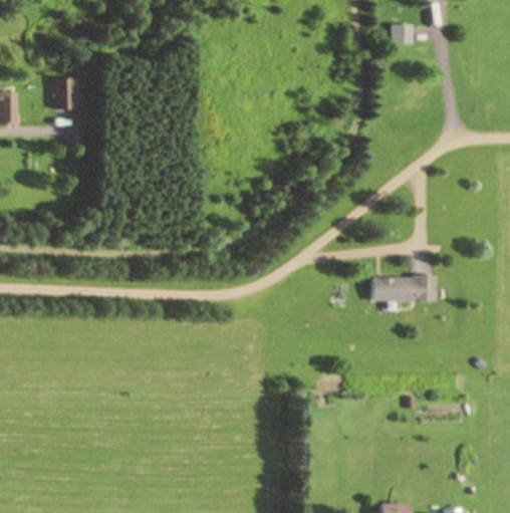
[(391,43),(412,43),(412,23),(391,23),(391,43)]
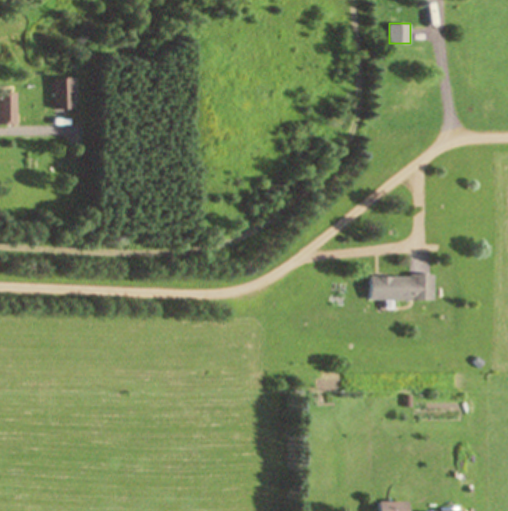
[(52,108),(72,108),(72,78),(52,78),(52,108)]
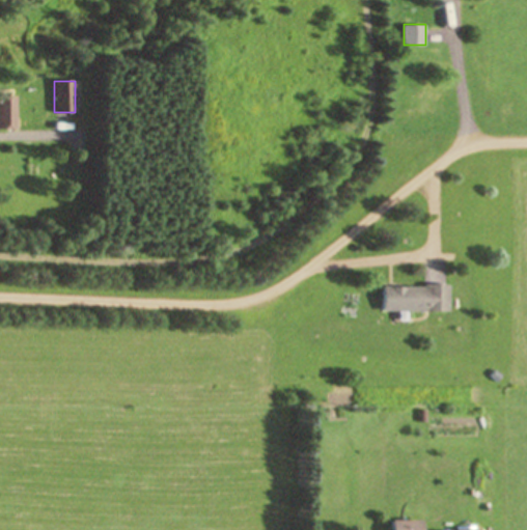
[(0,129),(14,129),(14,93),(0,93),(0,129)]
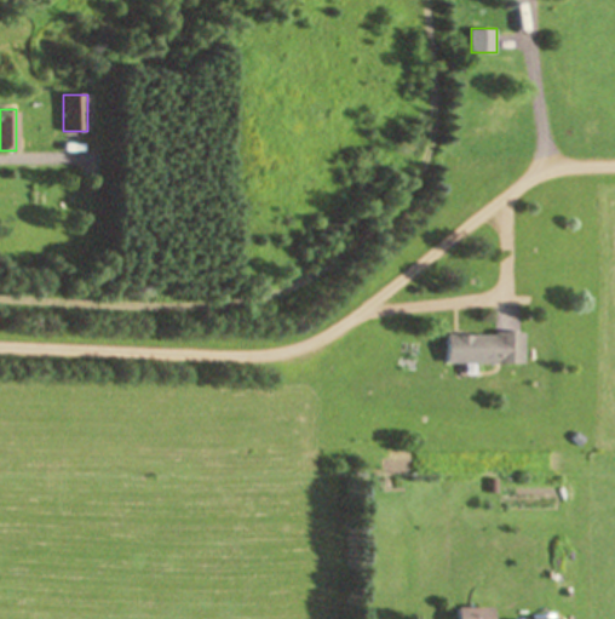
[(446,333),(446,364),(526,364),(526,332),(446,333)]
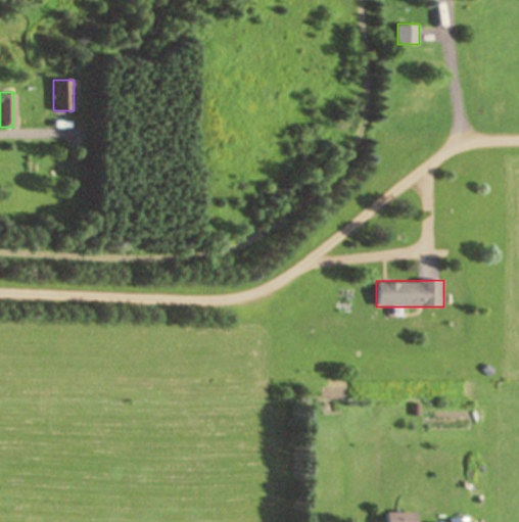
[(384,521),(415,521),(415,512),(384,512),(384,521)]
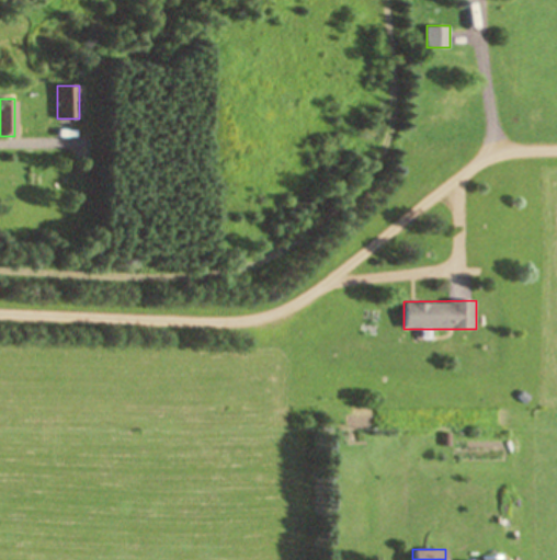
All buildings are outlined.
